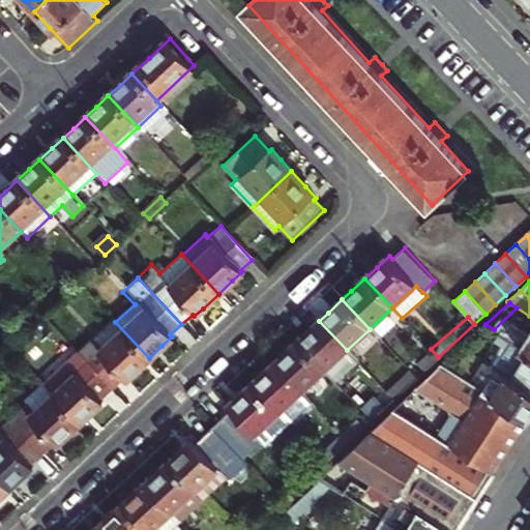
[(77,351),(111,388),(121,379),(123,381),(134,372),(149,358),(115,322),(112,319),(77,351)]
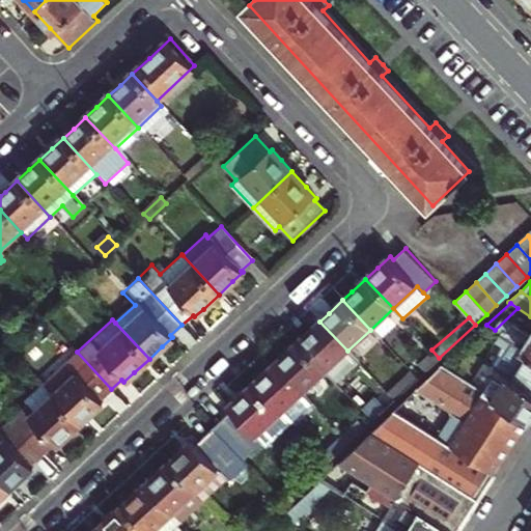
[(297,342),(325,371),(337,385),(360,364),(347,351),(319,322),(308,332),(297,342)]
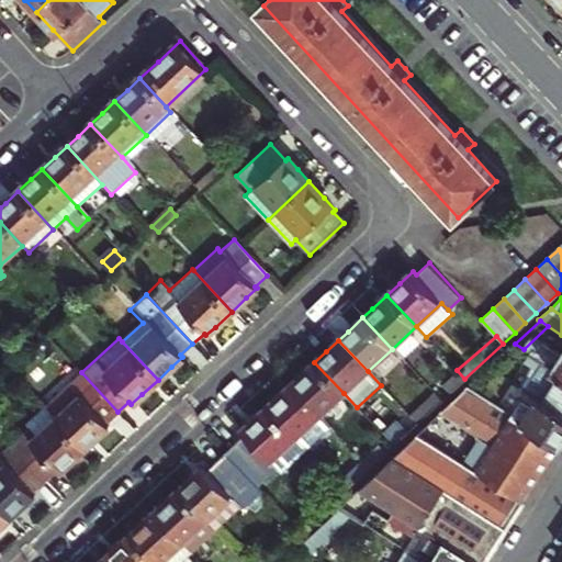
[(561,355),(561,356),(542,344),(538,350),(534,348),(530,353),(543,362),(561,373),(561,355)]
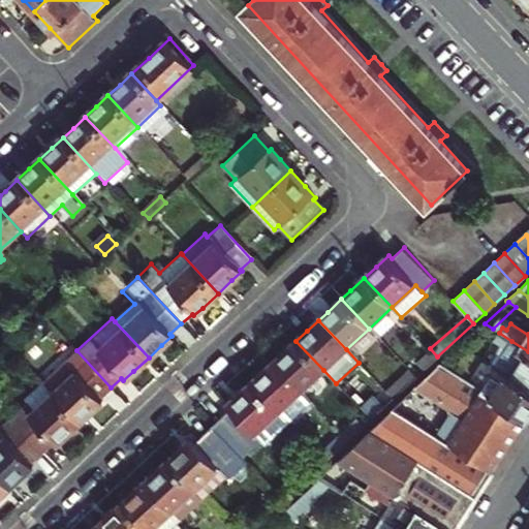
[(503,354),(511,341),(499,333),(497,331),(489,345),(501,353),(494,367),(506,375),(508,376),(517,363),(503,354)]
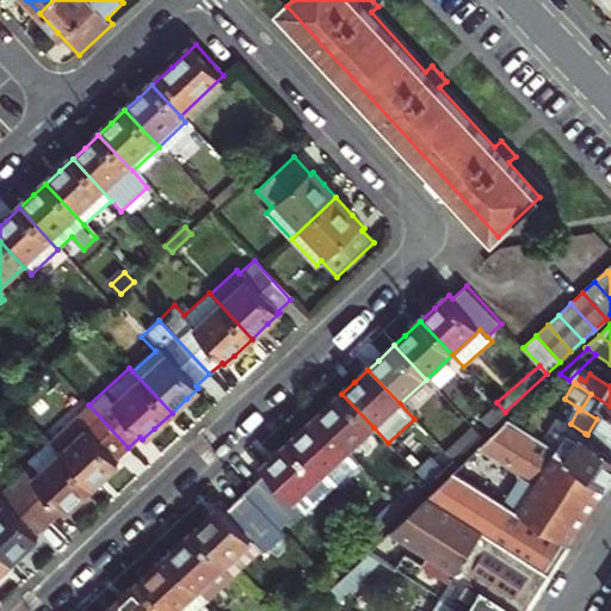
[(349,451),(374,427),(341,394),(328,407),(316,418),(349,451)]
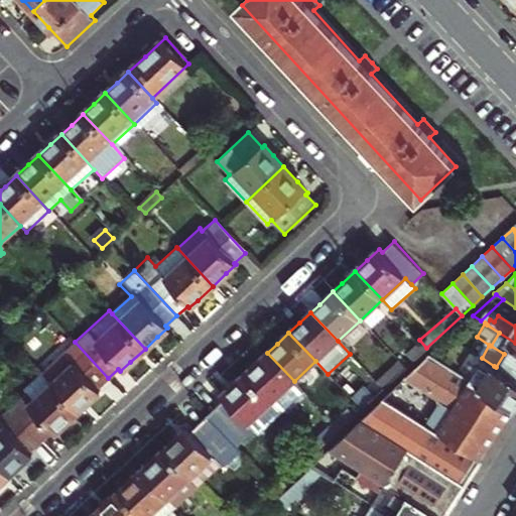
[(491,346),(504,354),(496,367),(515,379),(515,343),(499,333),(491,346)]
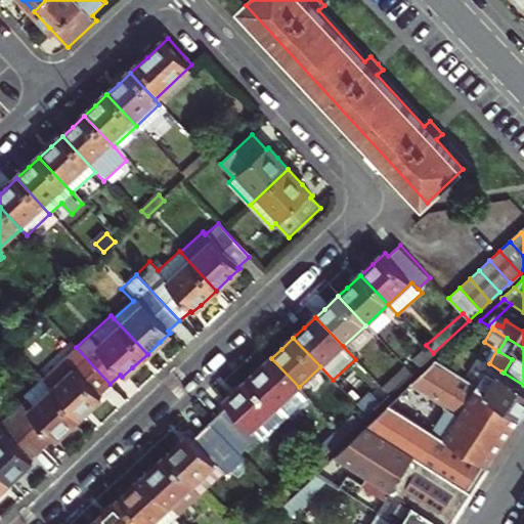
[(426,345),(411,359),(419,366),(433,353),(426,345)]
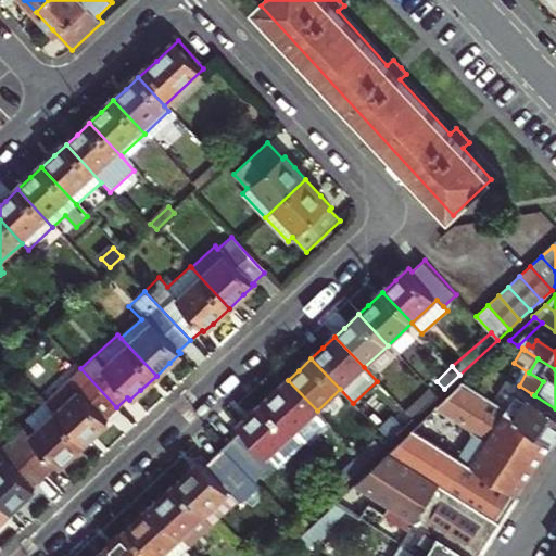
[(79,368),(43,402),(83,443),(97,430),(108,420),(105,418),(116,407),(80,368),(79,368)]
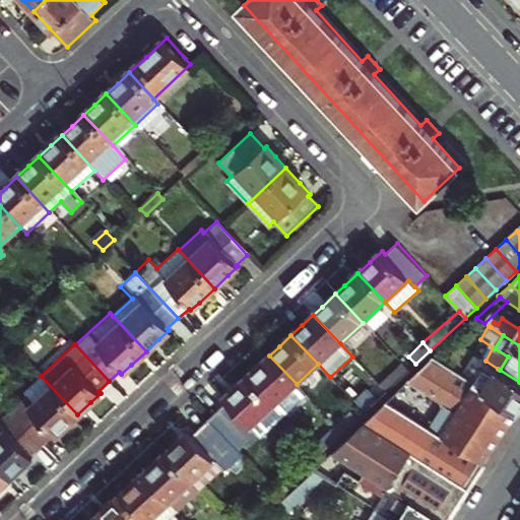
[(248,375),(284,414),(306,394),(297,384),(269,355),(259,365),(248,375)]
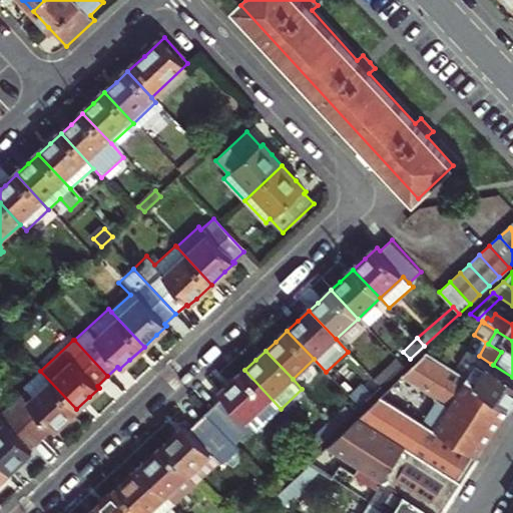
[(427,352),(402,375),(435,396),(436,403),(424,422),(479,457),(497,430),(512,406),(468,378),(427,352)]
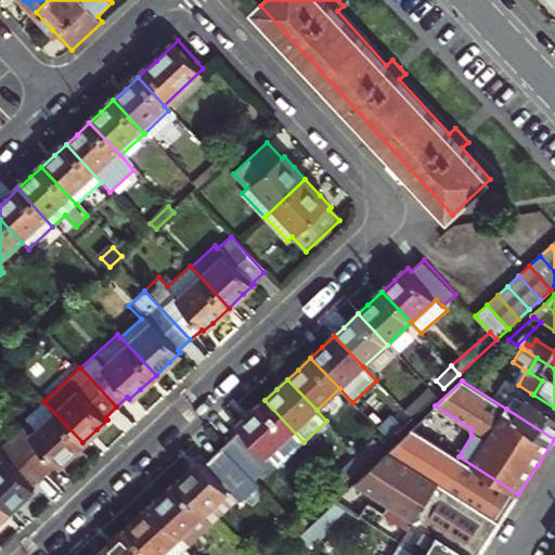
[(403,410),(411,418),(435,396),(428,389),(403,410)]
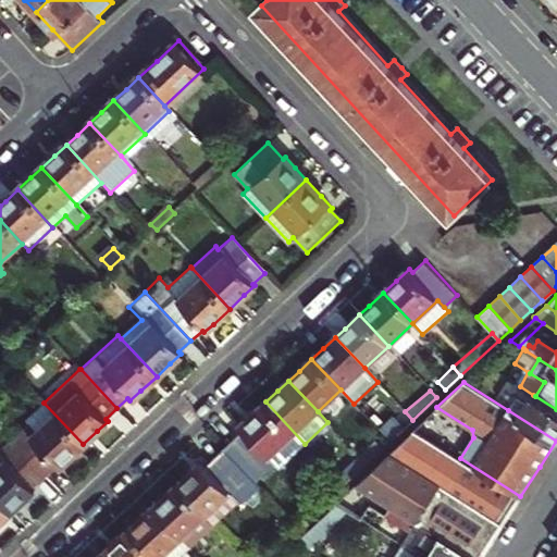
[(508,410),(556,441),(556,438),(556,409),(535,396),(533,395),(528,404),(517,397),(508,410)]
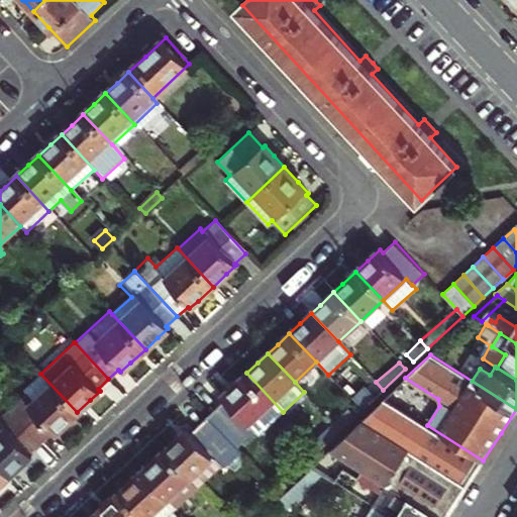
[(25,394),(9,408),(40,441),(49,433),(52,435),(64,424),(77,412),(40,374),(39,373),(21,390),(25,394)]
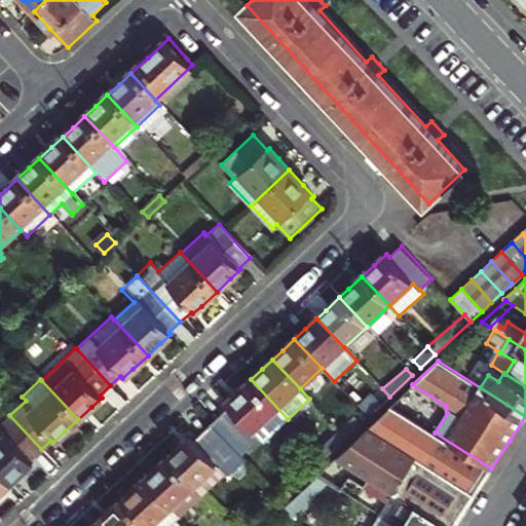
[(263,442),(288,419),(251,379),(236,392),(227,402),(230,406),(214,421),(245,454),(261,439),(263,442)]
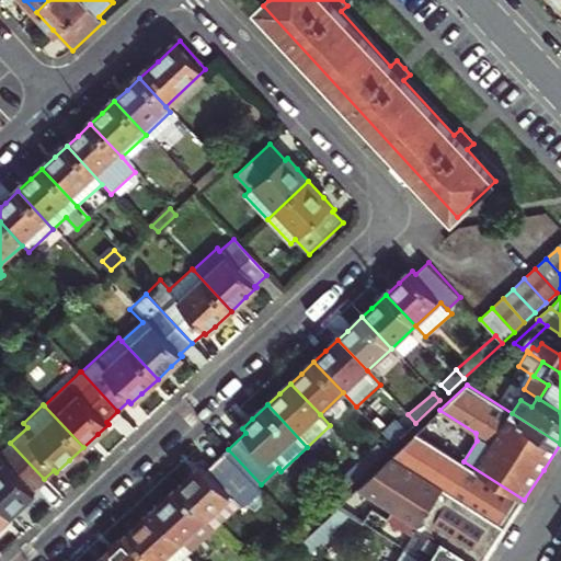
[(408,414),(392,430),(400,437),(415,423),(408,414)]
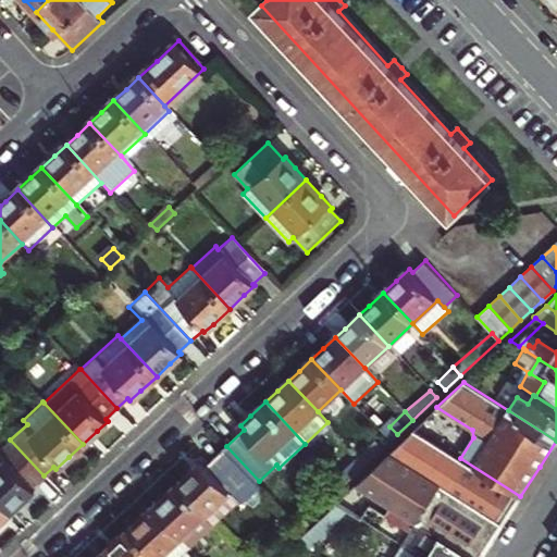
[(511,511),(520,496),(413,429),(390,452),(416,468),(503,524),(511,511)]
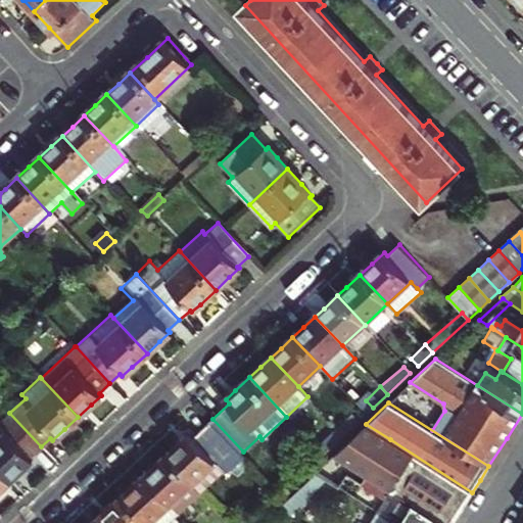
[(336,427),(344,434),(360,420),(352,412),(336,427)]
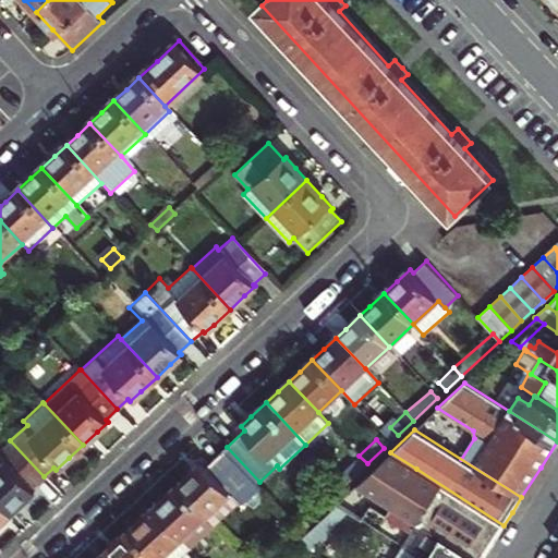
[(0,505),(8,513),(24,499),(34,489),(32,488),(44,476),(10,440),(0,449),(0,505)]
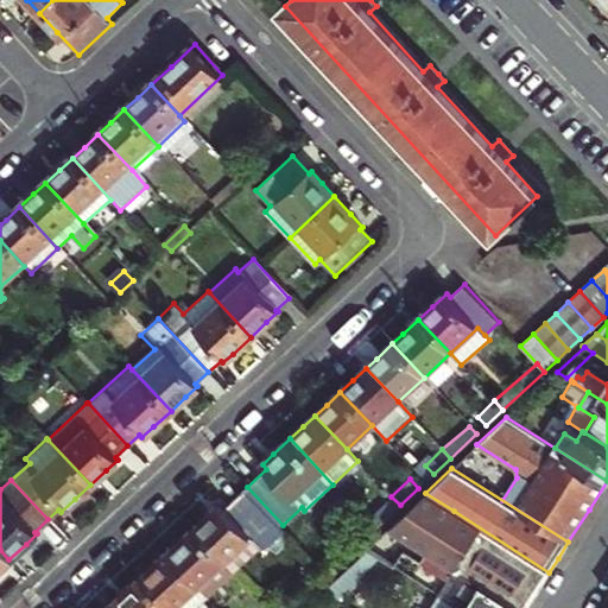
[(214,510),(195,526),(236,571),(260,549),(264,551),(270,545),(279,536),(286,530),(283,525),(247,487),(225,508),(220,504),(214,510)]
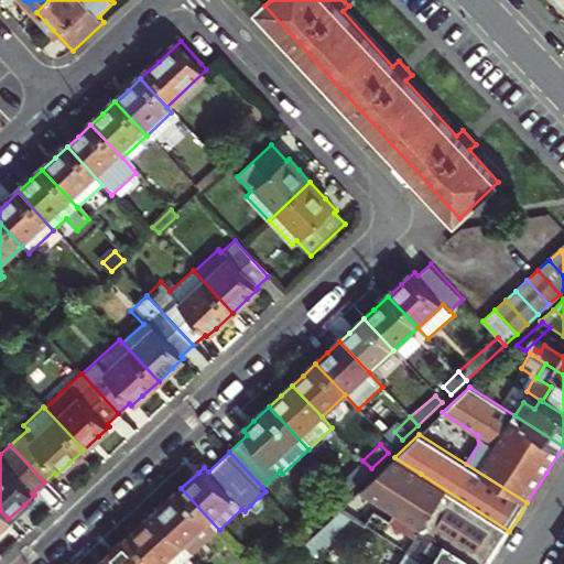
[(377,512),(390,520),(396,511),(478,563),(487,563),(495,553),(509,531),(421,474),(394,457),(360,490),(382,503),(377,512)]
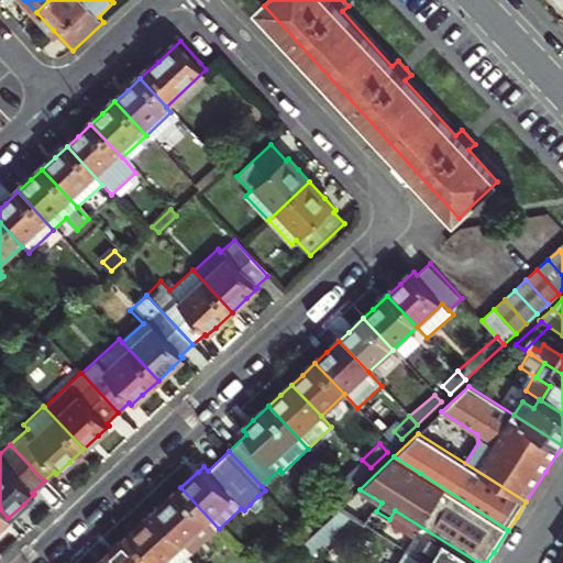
[(346,474),(354,482),(371,467),(362,460),(346,474)]
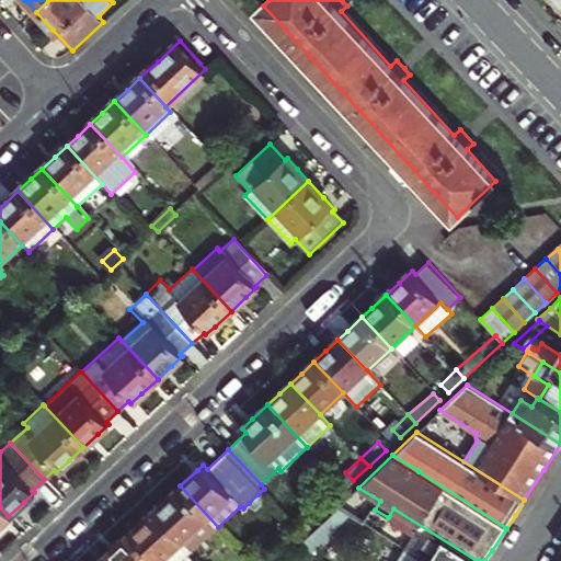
[(194,549),(218,527),(180,485),(165,499),(156,508),(194,549)]
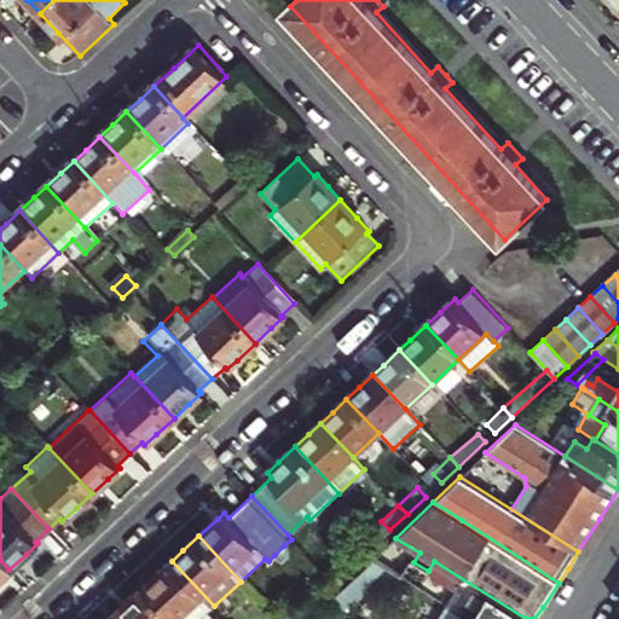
[(414,562),(420,553),(395,538),(386,548),(412,565),(414,562)]
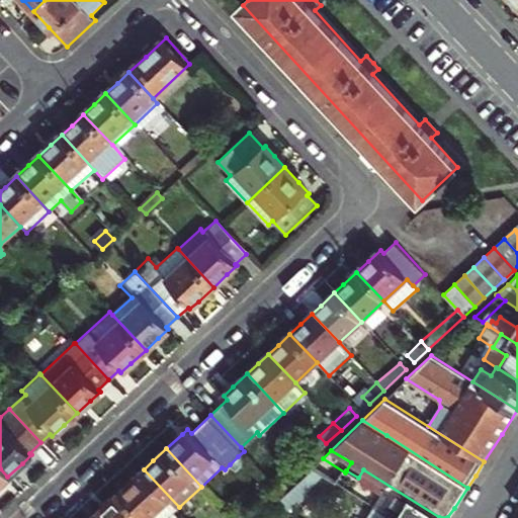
[(238,456),(230,464),(236,471),(245,463),(238,456)]
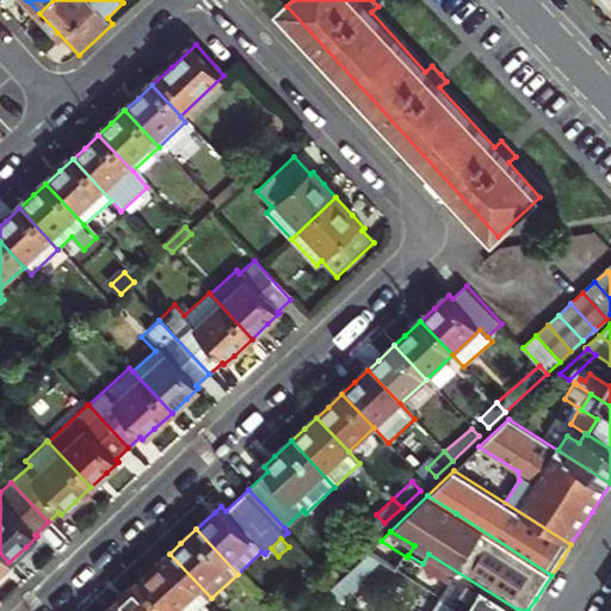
[(323,594),(338,603),(383,559),(370,550),(323,594)]
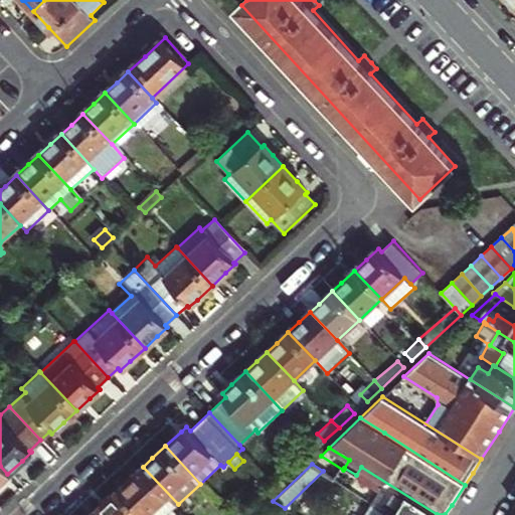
[(147,514),(166,514),(178,504),(143,467),(132,477),(121,487),(147,514)]
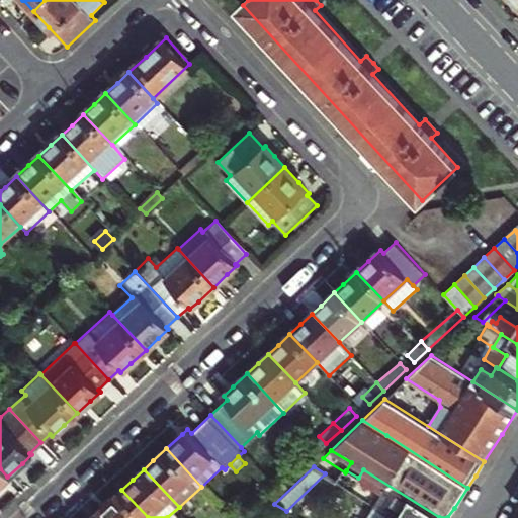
[(382,498),(376,507),(393,517),(439,517),(363,469),(358,478),(356,481),(382,498)]
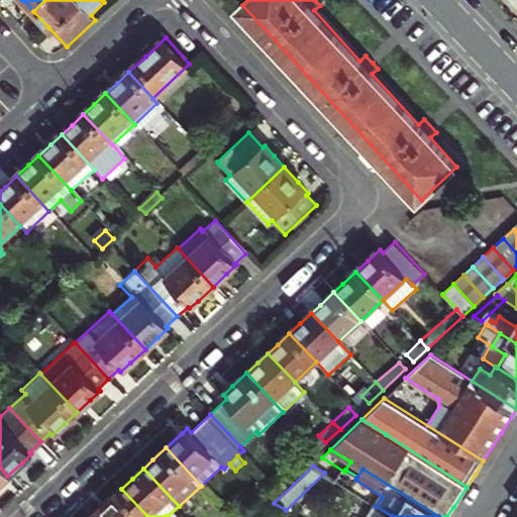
[(147,516),(121,489),(108,501),(98,510),(104,516),(147,516)]
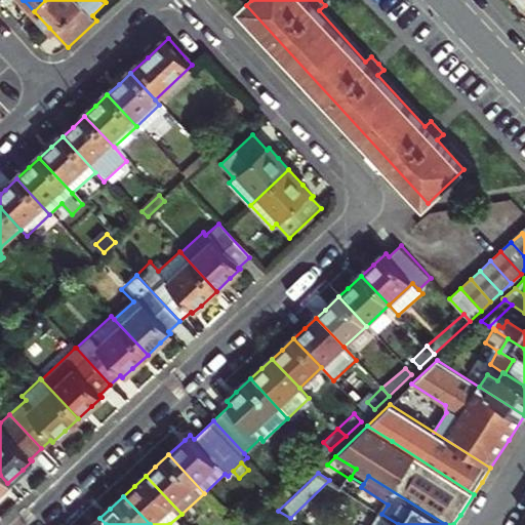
[(248,524),(256,518),(249,511),(233,524),(248,524)]
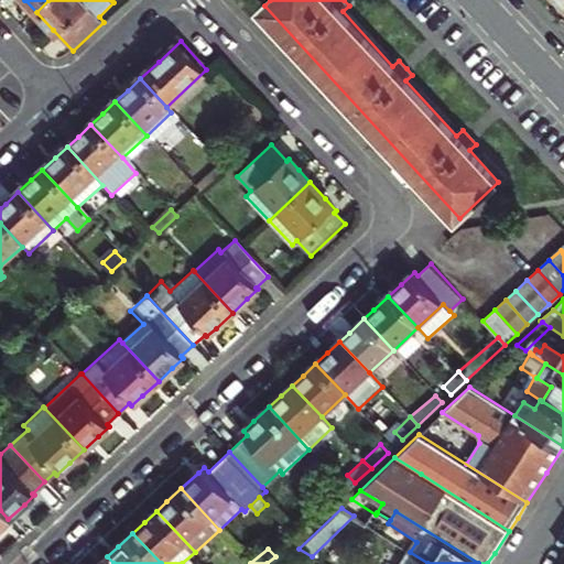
[(427,563),(410,552),(401,563),(427,563)]
